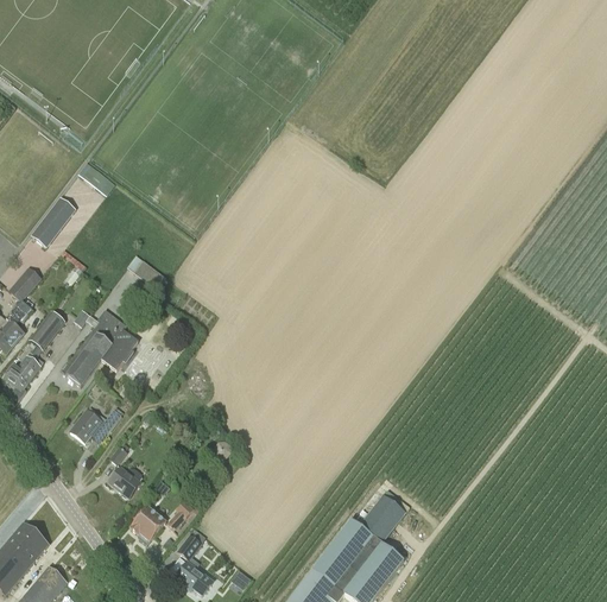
[(108,192),(117,181),(88,159),(80,171),(108,192)]
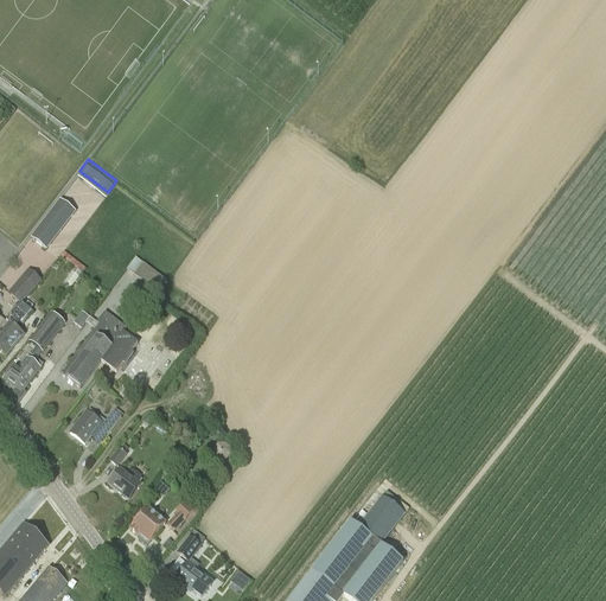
[(46,245),(76,208),(61,197),(32,234),(46,245)]
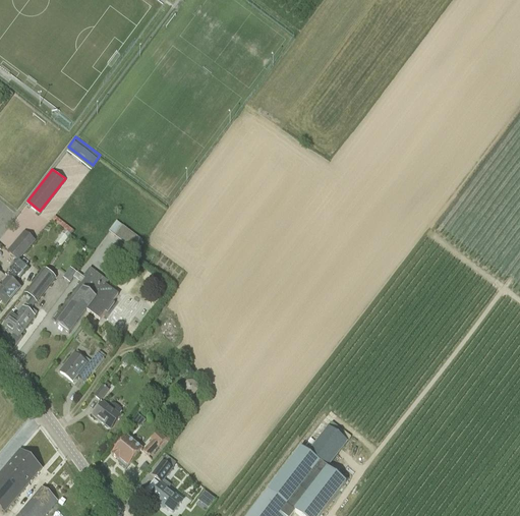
[(52,217),(65,226),(71,231),(74,228),(55,213),(52,217)]
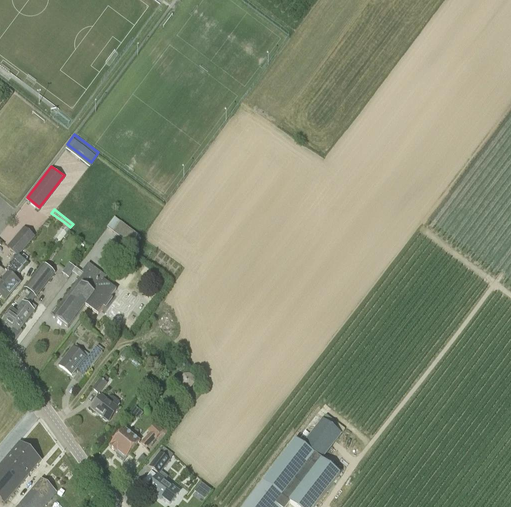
[(132,242),(139,233),(115,214),(108,224),(132,242)]
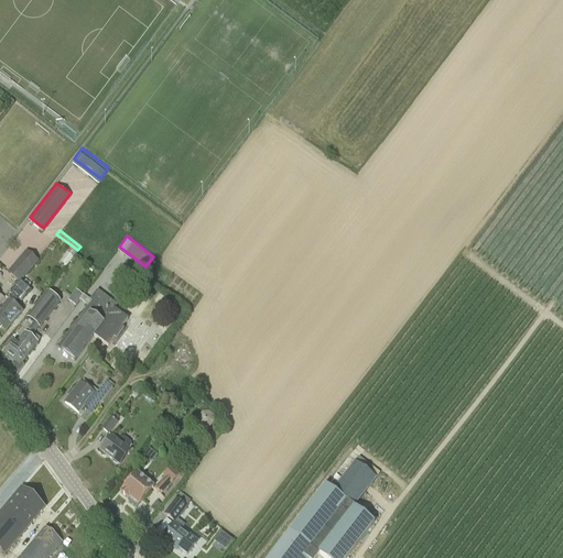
[(29,248),(23,254),(10,270),(20,277),(38,255),(29,248)]
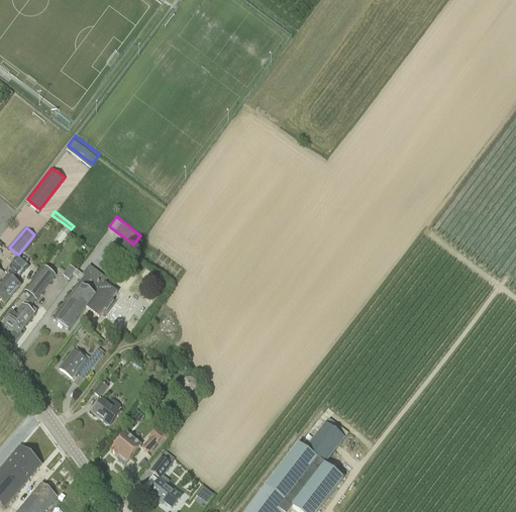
[(4,270),(0,275),(0,299),(2,296),(6,299),(20,283),(13,278),(19,272),(20,273),(28,264),(17,254),(4,270)]
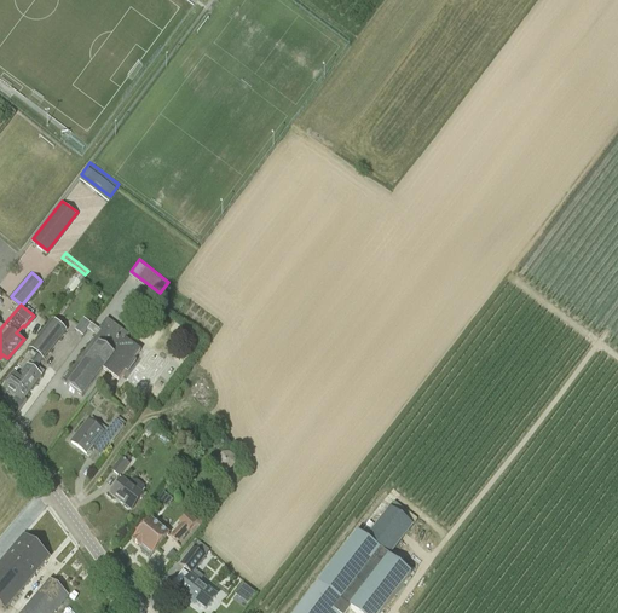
[(85,313),(76,325),(85,331),(93,321),(85,313)]
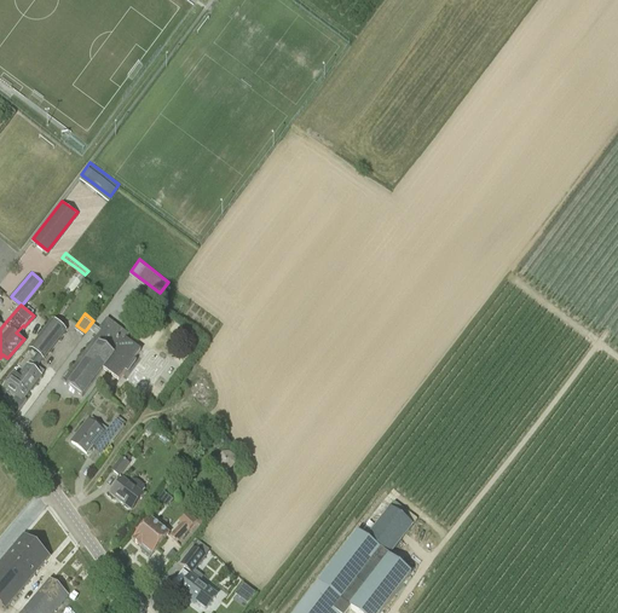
[(142,346),(126,335),(130,330),(108,314),(93,334),(94,335),(64,376),(69,380),(68,381),(82,392),(104,364),(119,376),(142,346)]
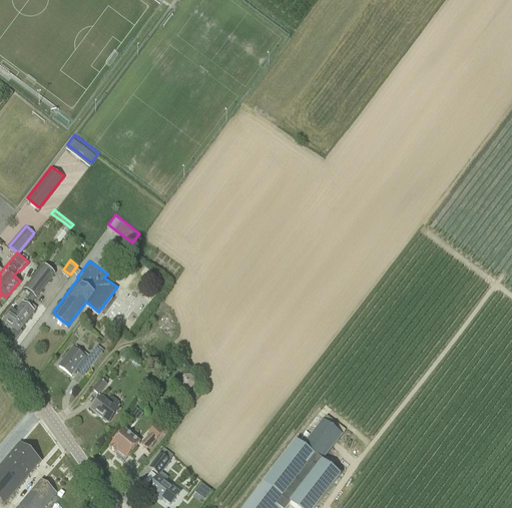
[(36,295),(54,271),(43,262),(25,286),(36,295)]
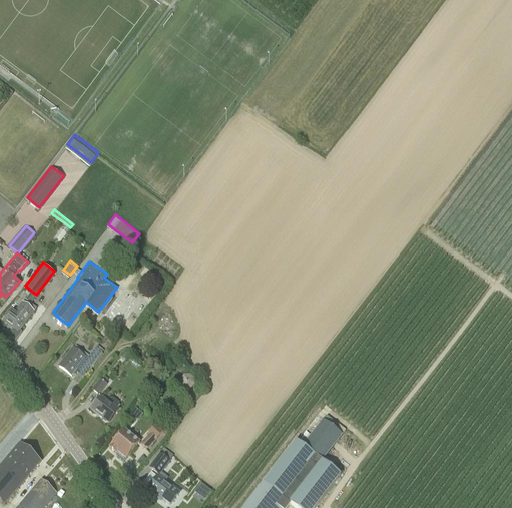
[(15,317),(23,323),(37,305),(25,296),(15,309),(11,306),(7,312),(14,318),(15,317)]
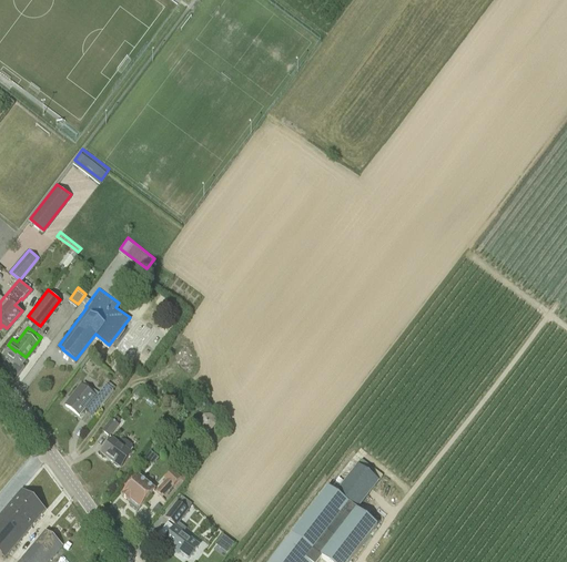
[(16,351),(8,345),(3,351),(16,360),(7,371),(12,379),(24,364),(22,363),(26,357),(17,350),(16,351)]
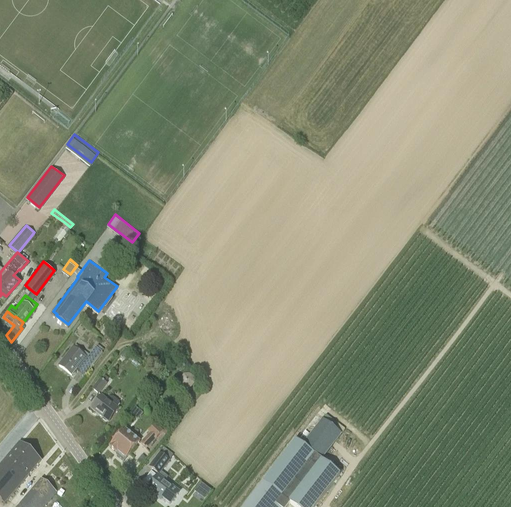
[(96,344),(93,349),(87,356),(73,345),(60,363),(72,372),(79,363),(81,364),(85,359),(91,363),(104,345),(98,341),(96,344)]
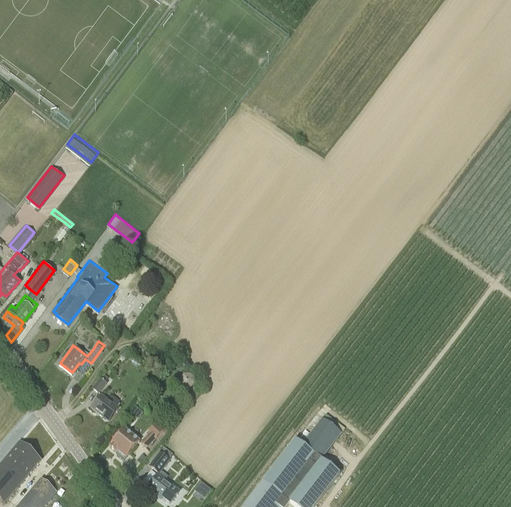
[(185,369),(181,373),(182,379),(186,382),(191,382),(194,377),(194,372),(190,369),(185,369)]
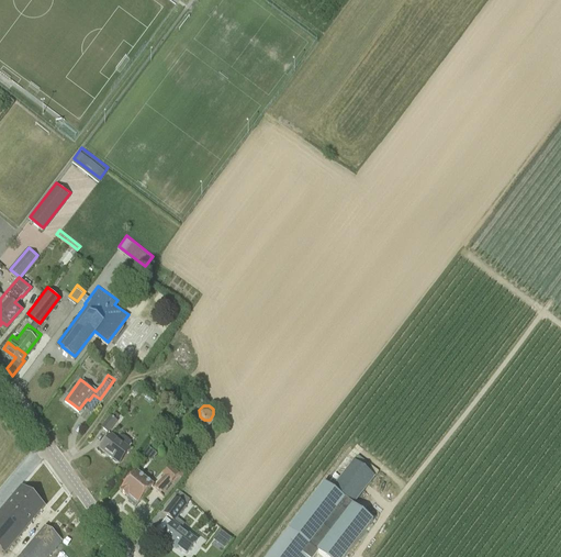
[(109,429),(118,418),(111,413),(102,424),(109,429)]
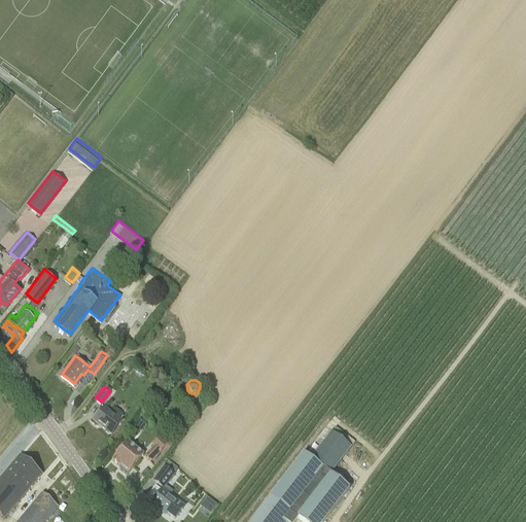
[(113,406),(110,409),(105,405),(95,417),(105,426),(106,428),(108,430),(110,430),(112,430),(121,418),(120,416),(123,413),(123,411),(115,406),(113,406)]
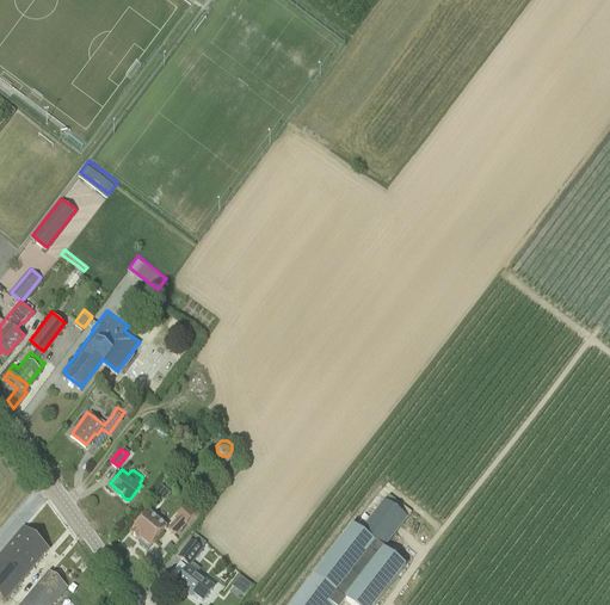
[(164,480),(156,489),(166,495),(172,487),(164,480)]
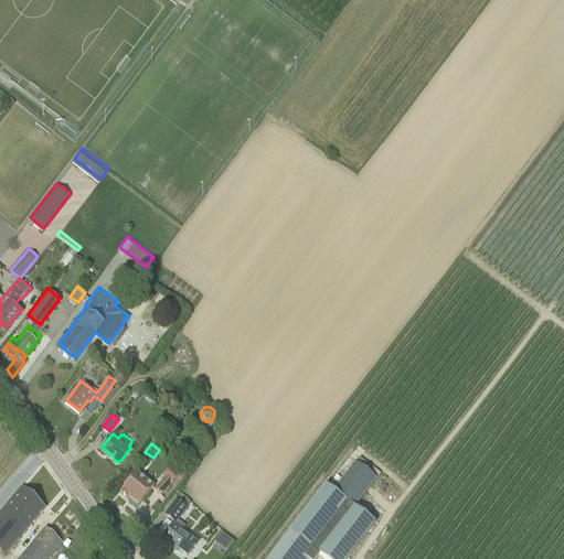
[(361,453),(334,485),(357,503),(379,475),(378,475),(382,470),(361,453)]
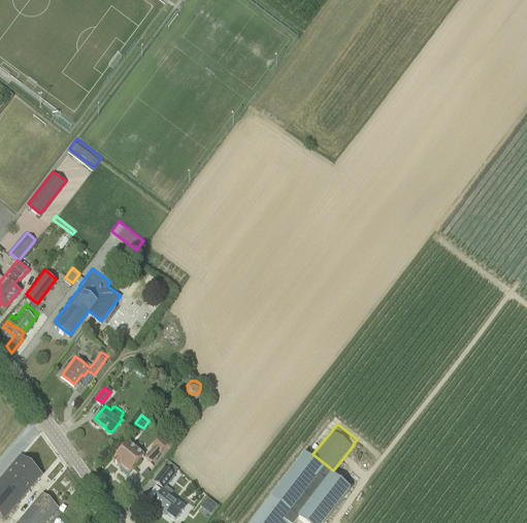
[(152,459),(168,442),(161,434),(154,442),(155,444),(145,454),(152,459)]
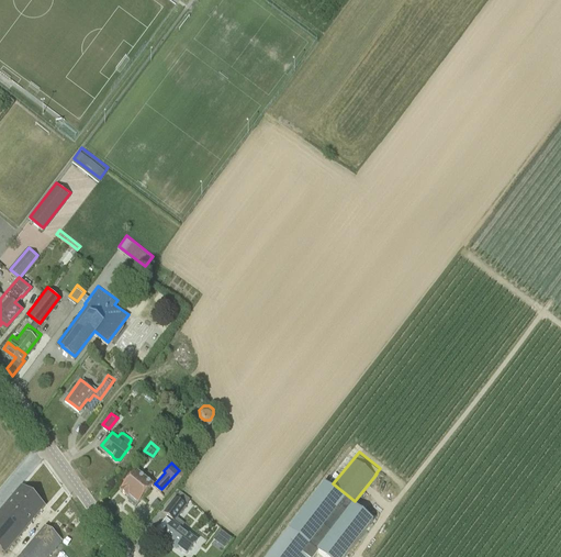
[(138,499),(154,481),(137,467),(120,488),(127,493),(130,491),(138,499)]
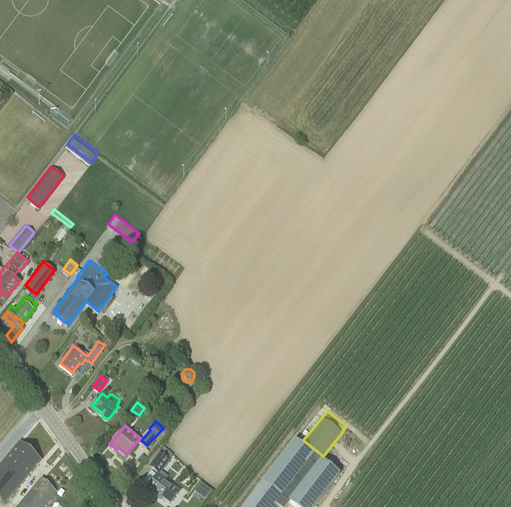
[(284,506),(291,499),(300,506),(311,506),(340,470),(296,437),(264,479),(256,490),(242,506),(284,506)]
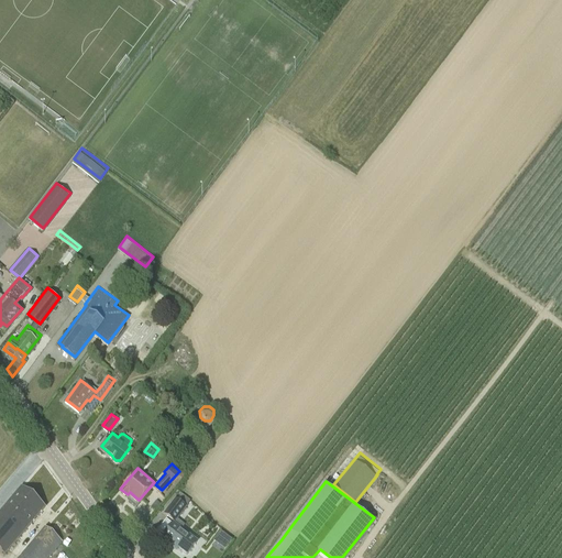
[(0,545),(6,550),(45,503),(21,483),(0,509),(0,545)]
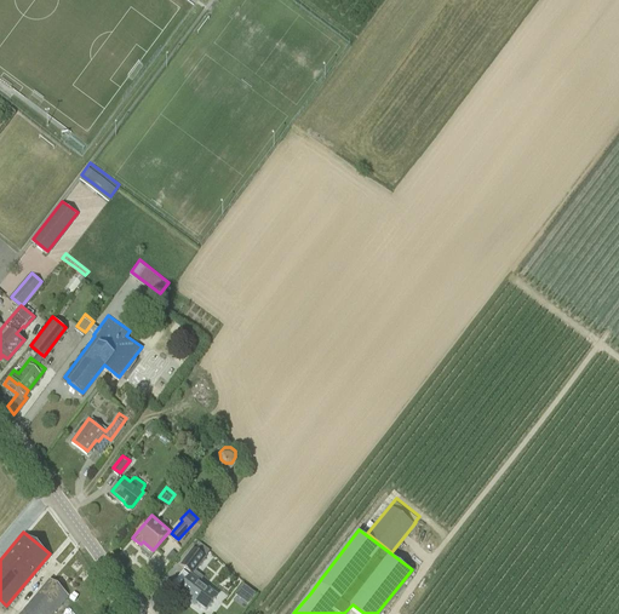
[(191,573),(179,589),(191,598),(193,596),(206,606),(217,592),(200,579),(205,573),(196,567),(206,555),(205,554),(211,546),(201,539),(195,546),(194,545),(182,562),(193,571),(191,573)]
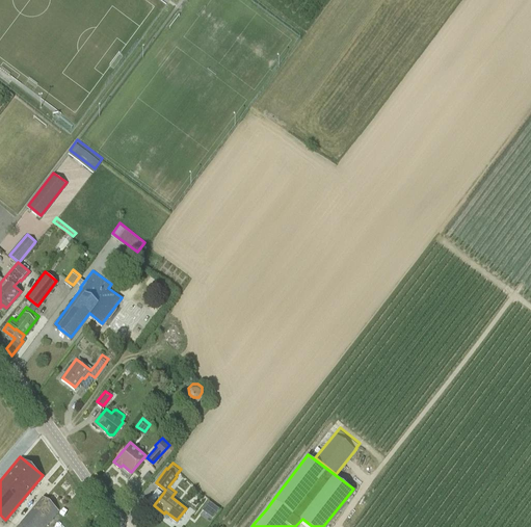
[(43,495),(15,526),(42,526),(58,507),(43,495)]
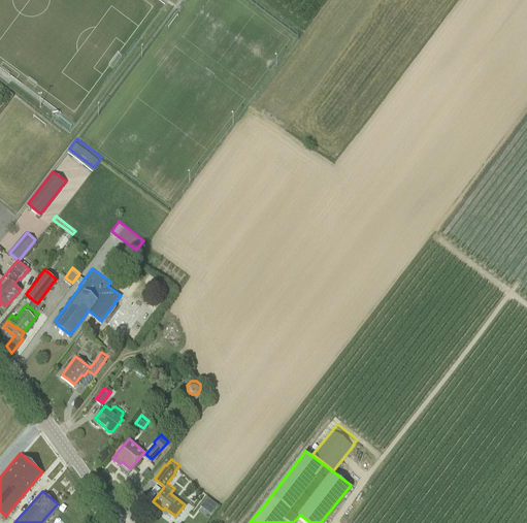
[(209,513),(219,501),(209,493),(200,504),(209,513)]
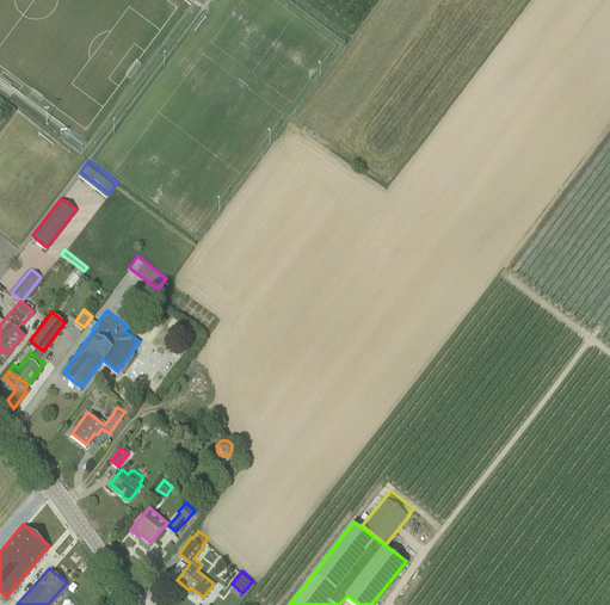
All buildings are outlined.
